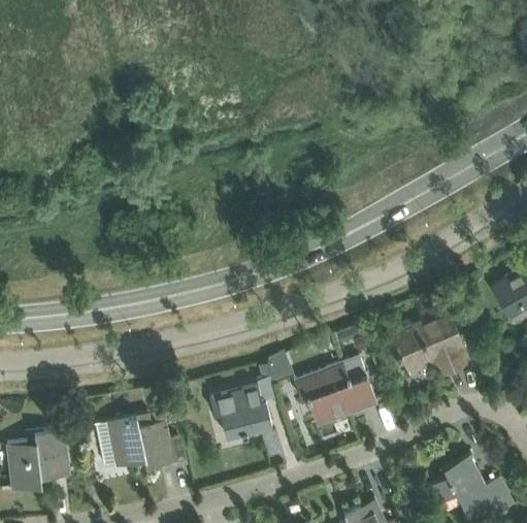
[(526,266),(491,288),(504,309),(518,302),(523,312),(526,307),(526,266)]
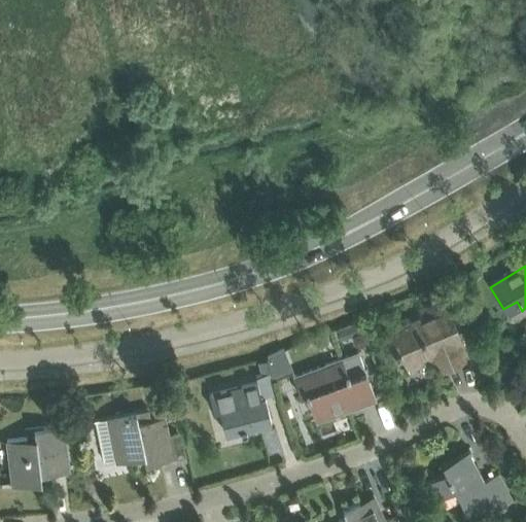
[(447,310),(385,336),(395,359),(399,357),(401,361),(404,367),(405,367),(415,361),(421,359),(423,364),(423,366),(431,362),(439,359),(444,373),(466,363),(461,349),(462,349),(460,343),(447,310)]
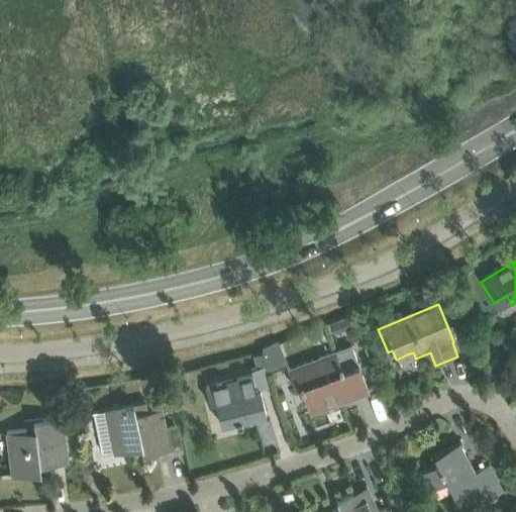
[(368,319),(357,323),(363,336),(374,332),(368,319)]
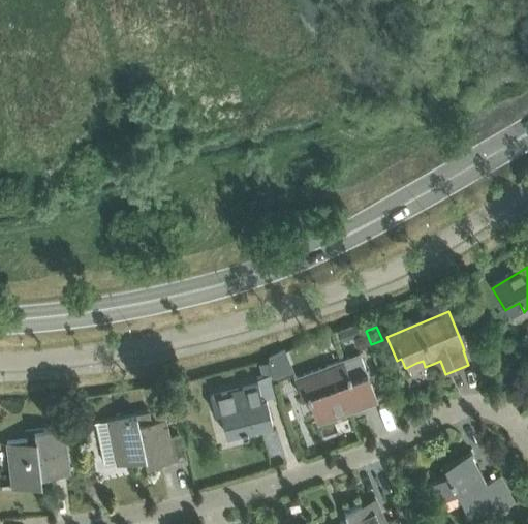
[(358,329),(339,336),(342,345),(361,339),(358,329)]
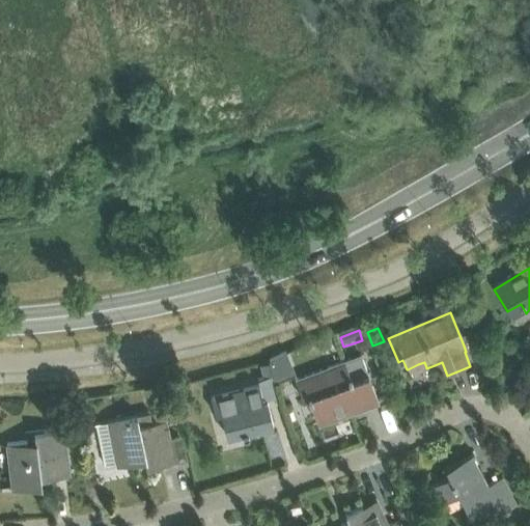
[(378,406),(367,379),(360,360),(295,384),(302,404),(307,402),(317,428),(378,406)]
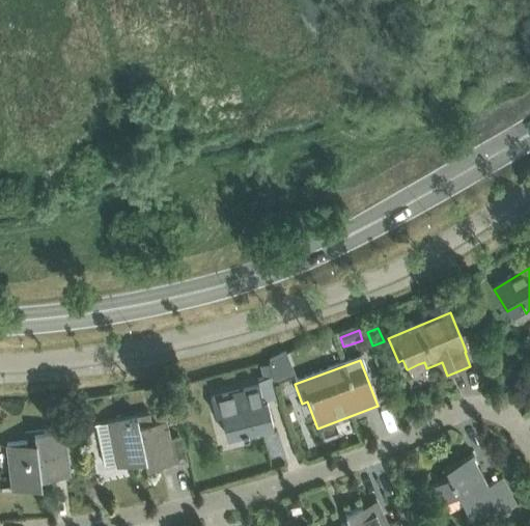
[(258,390),(210,403),(214,418),(220,417),(226,440),(242,437),(243,439),(248,437),(247,435),(273,428),(267,404),(276,402),(271,380),(256,383),(258,390)]
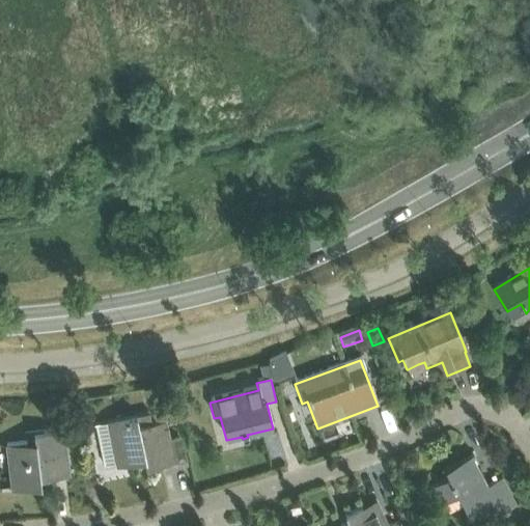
[(136,419),(107,425),(116,470),(144,464),(145,472),(173,467),(168,442),(165,424),(151,426),(149,416),(136,419)]
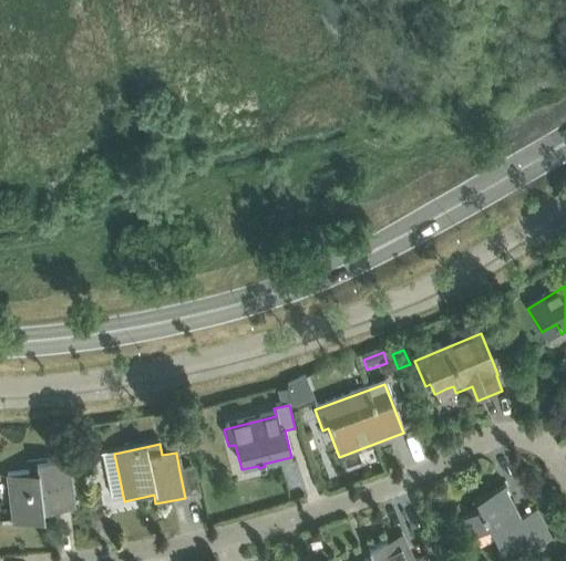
[(12,527),(43,522),(42,515),(73,511),(68,461),(35,466),(37,475),(7,478),(12,527)]
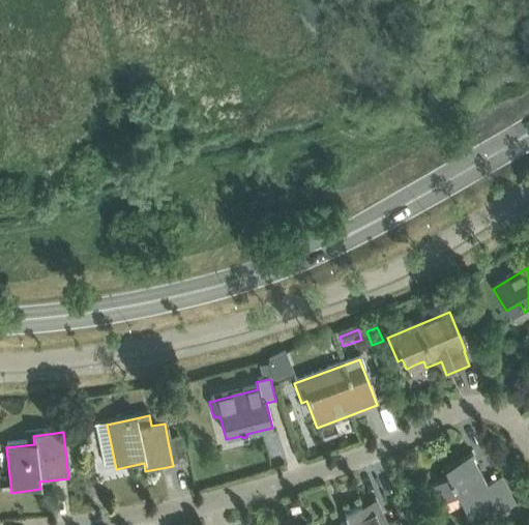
[(486,489),(469,458),(443,471),(448,479),(425,491),(435,509),(458,497),(470,522),(489,513),(492,520),(515,508),(500,480),(486,489)]
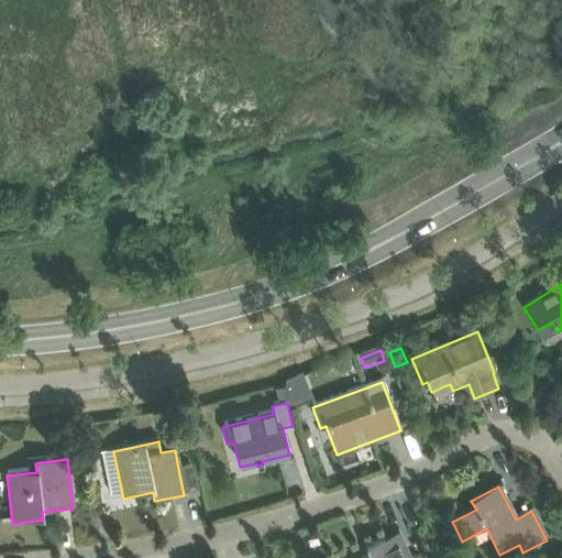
[(422,557),(408,557),(397,535),(365,549),(370,557),(422,557)]
